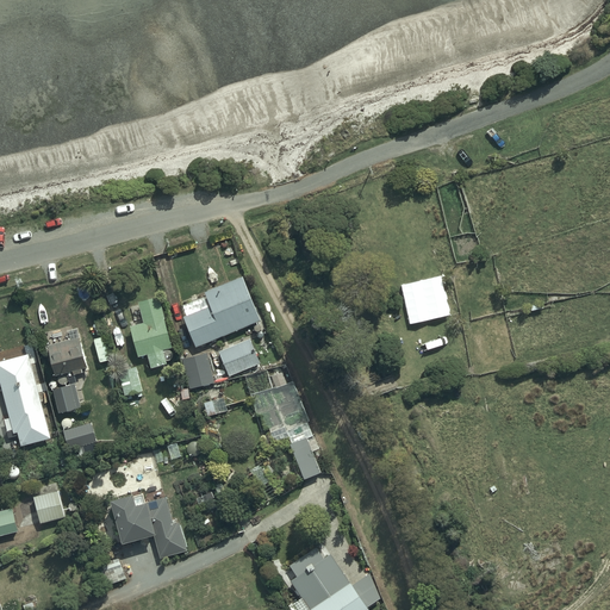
[(262,319),(243,275),(205,292),(206,296),(199,299),(200,303),(195,305),(194,302),(184,305),(188,315),(185,317),(198,348),(262,319)]
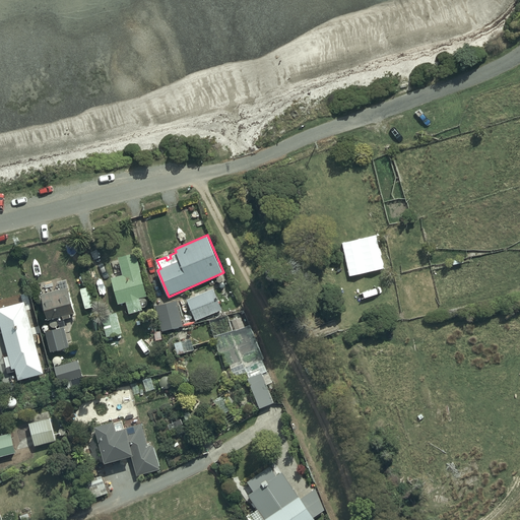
[(147,296),(137,253),(120,257),(124,275),(113,278),(120,304),(127,302),(130,313),(143,310),(140,298),(147,296)]
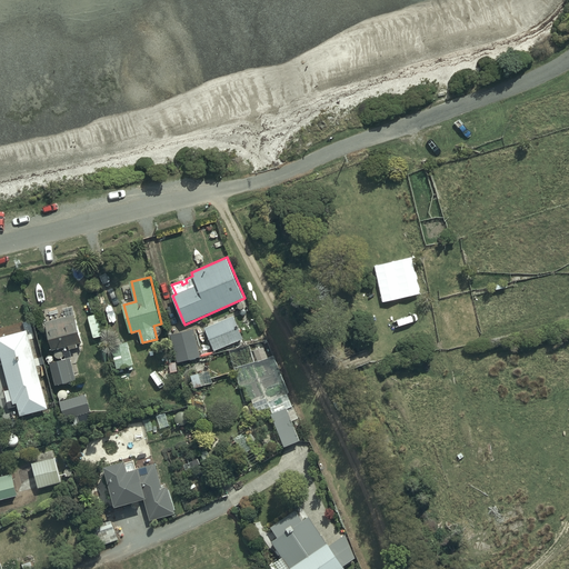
[(45,326),(48,326),(53,350),(69,346),(70,349),(79,347),(78,342),(82,341),(76,313),(76,315),(72,302),(41,310),(45,326)]
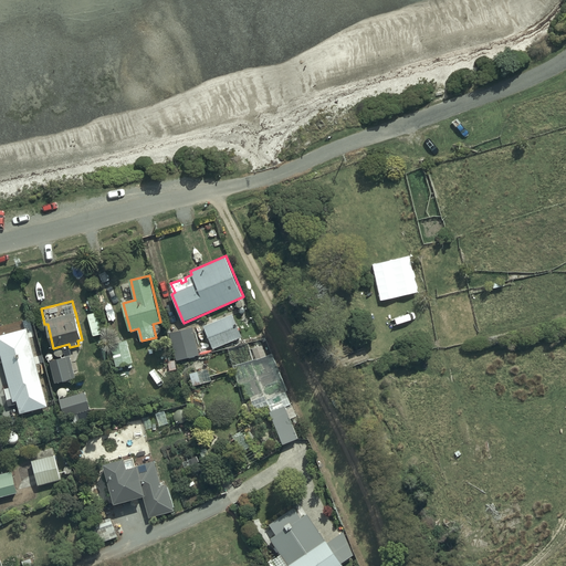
[(233,314),(205,326),(213,348),(242,336),(233,314)]
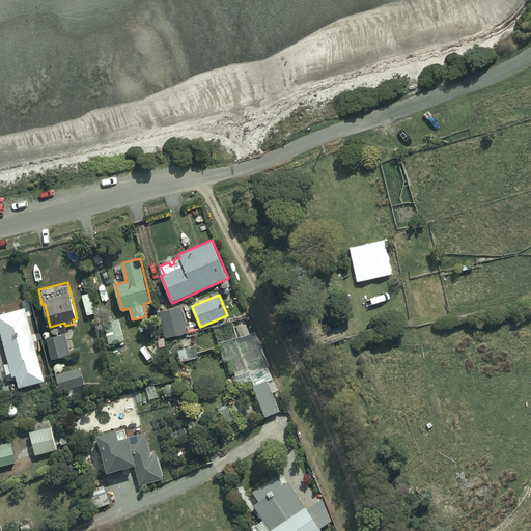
[(189,305),(160,311),(166,338),(187,334),(183,313),(190,311),(189,305)]
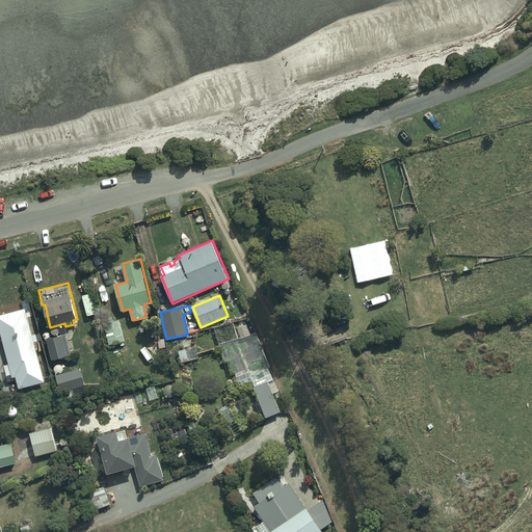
[(26,309),(0,315),(0,329),(12,377),(17,376),(20,389),(46,381),(36,349),(34,349),(33,344),(35,343),(26,309)]
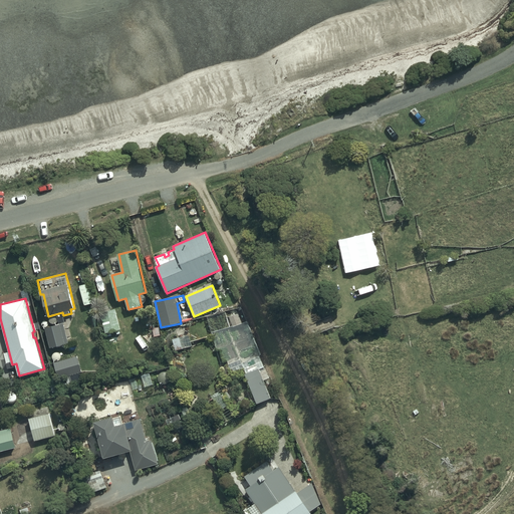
[(121,328),(114,309),(99,313),(106,333),(107,333),(108,336),(112,335),(111,332),(116,331),(117,334),(121,333),(119,329),(121,328)]
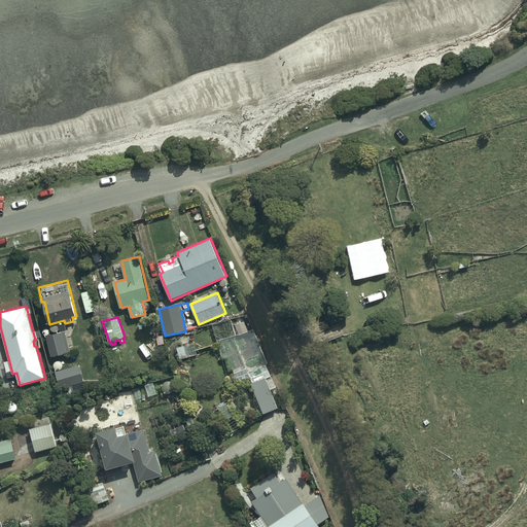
[(248,320),(236,325),(240,335),(251,330),(248,320)]
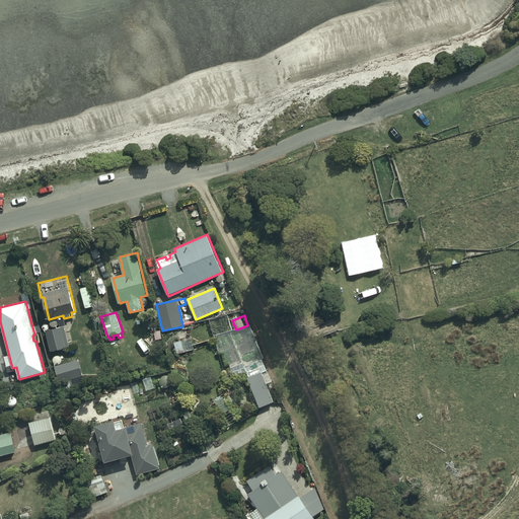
[(65,326),(46,331),(51,351),(70,347),(65,326)]
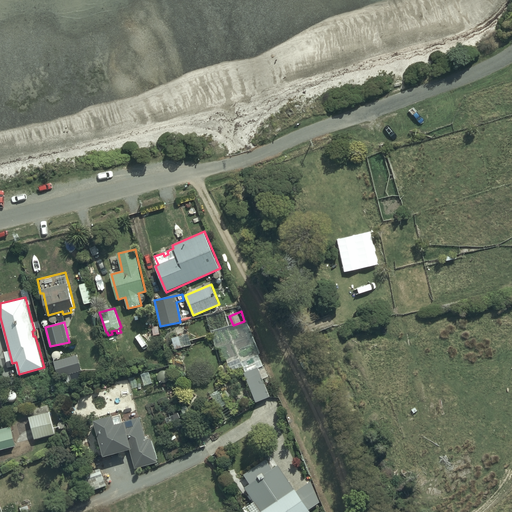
[(189,334),(172,338),(175,348),(192,344),(189,334)]
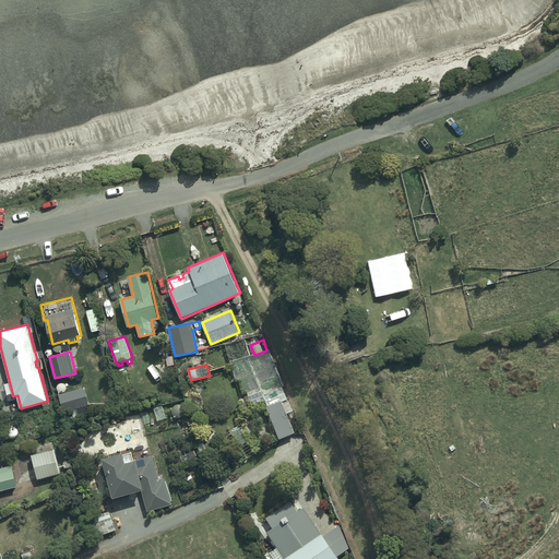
[(283,387),(263,395),(269,406),(268,407),(281,438),(296,431),(287,414),(294,411),(283,387)]
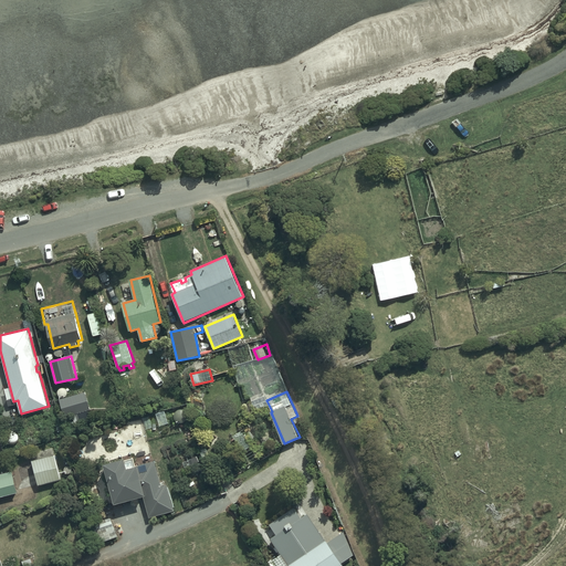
[(85,392),(60,400),(65,418),(73,416),(75,423),(91,419),(88,410),(91,410),(85,392)]
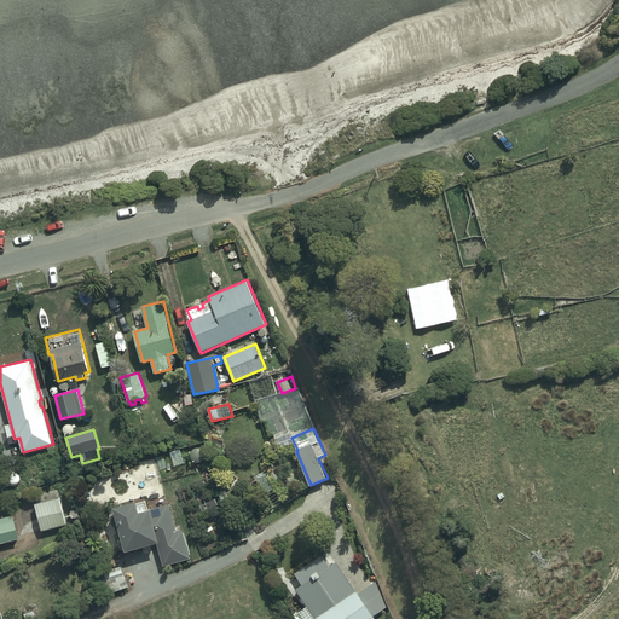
[(192,458),(192,460),(195,462),(196,462),(196,463),(197,463),(198,463),(200,463),(201,463),(202,462),(203,462),(204,461),(204,460),(206,460),(206,458),(206,457),(206,456),(206,455),(206,453),(206,452),(204,451),(203,450),(202,449),(201,449),(200,449),(198,449),(197,449),(196,449),(195,450),(194,451),(192,451),(192,452),(192,453),(191,455),(191,456),(191,457),(192,457),(192,458)]
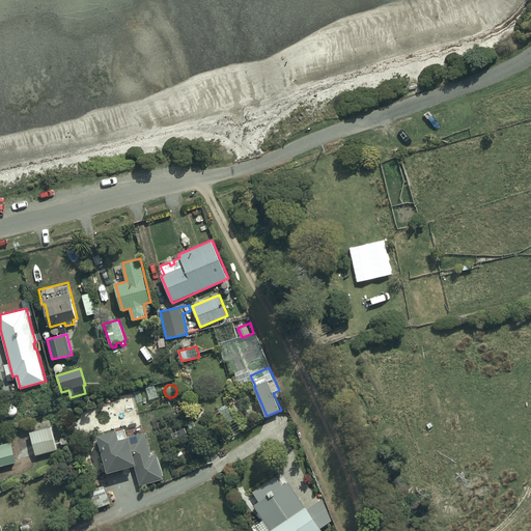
[(7,414),(7,415),(9,416),(10,416),(11,416),(12,416),(14,416),(15,416),(16,416),(16,415),(17,415),(17,414),(18,414),(18,413),(19,412),(19,411),(19,410),(19,409),(19,408),(18,407),(18,406),(17,404),(16,404),(16,403),(15,403),(14,403),(12,402),(11,402),(10,403),(9,403),(8,403),(8,404),(7,404),(7,406),(6,406),(6,407),(5,408),(5,409),(5,410),(5,411),(5,412),(6,413),(6,414),(7,414)]
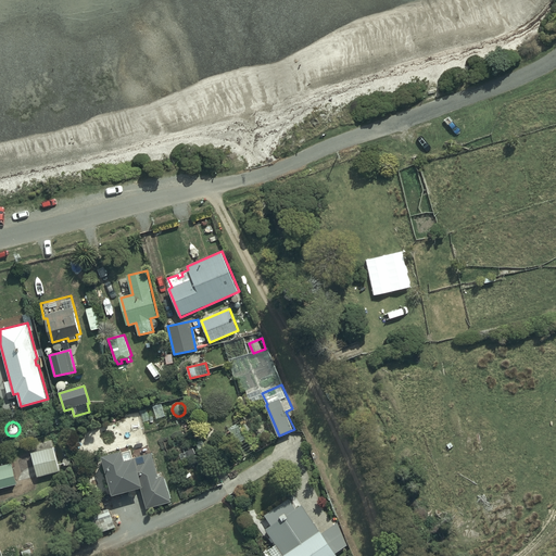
[(54,446),(32,453),(38,477),(61,470),(54,446)]
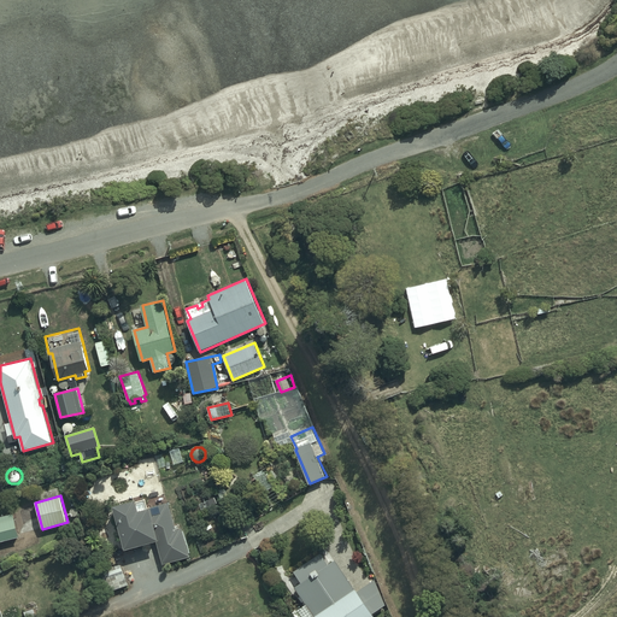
[(137,500),(115,506),(127,550),(157,541),(163,564),(191,557),(183,529),(176,530),(169,504),(150,509),(147,499),(137,501),(137,500)]
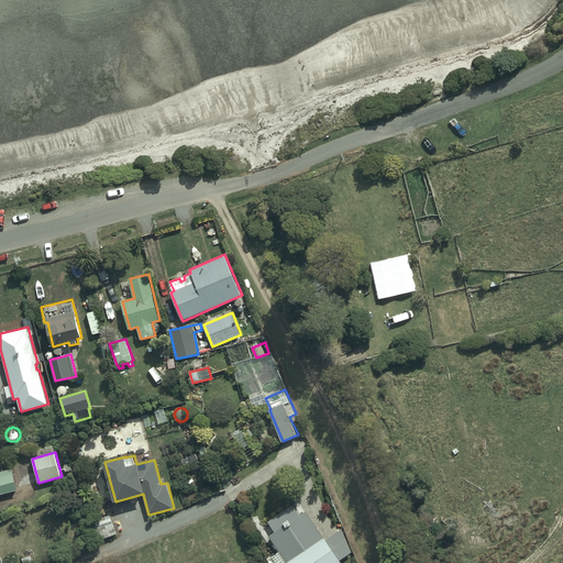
[(12,468),(0,471),(0,494),(19,489),(12,468)]
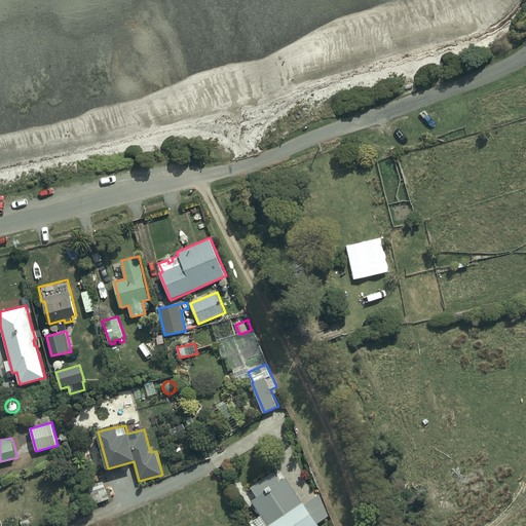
[(304,503),(286,478),(279,482),(272,473),(250,488),(257,497),(251,501),(261,515),(251,523),(252,525),(315,525),(329,517),(318,493),(304,503)]
